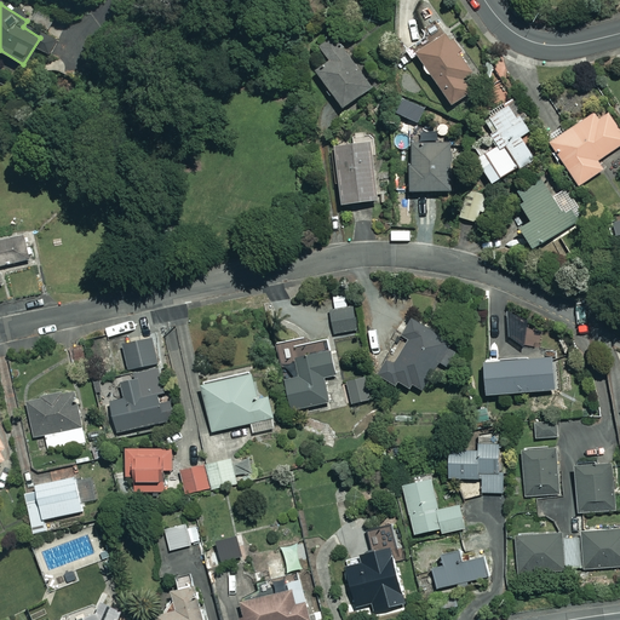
[(474,72),(445,32),(415,52),(452,105),(471,92),(463,80),(474,72)]
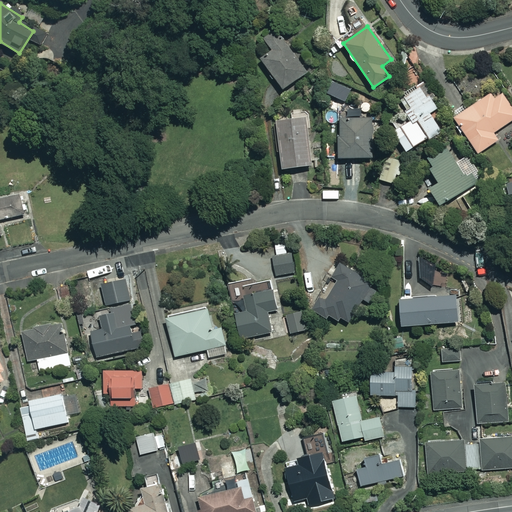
[(264,39),(272,50),(261,58),(283,89),(308,72),(286,40),(284,42),(275,30),(264,39)]
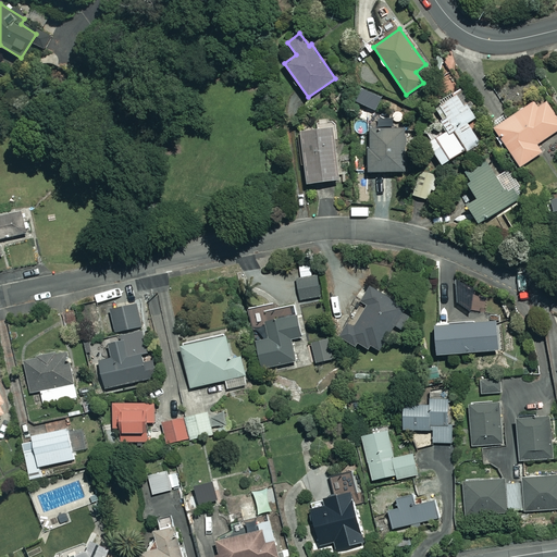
[(477,116),(461,91),(434,108),(447,131),(428,143),(441,164),(479,141),(468,122),(477,116)]
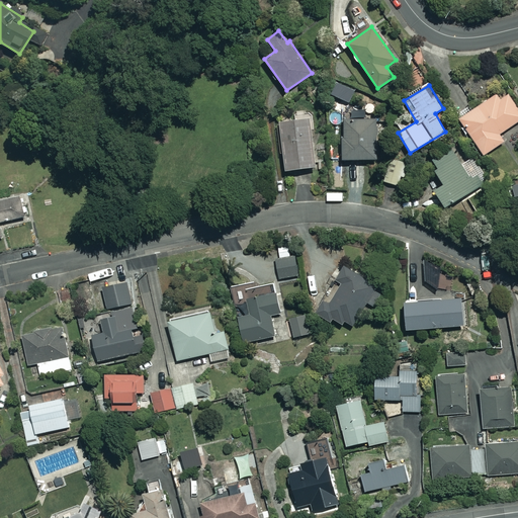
[(517,120),(517,109),(508,93),(499,99),(496,94),(459,118),(483,155),(503,142),(499,134),(517,120)]
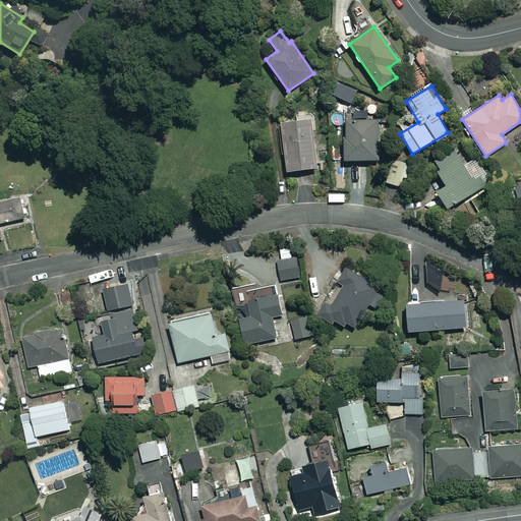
[(316,168),(311,119),(281,122),(286,171),(316,168)]
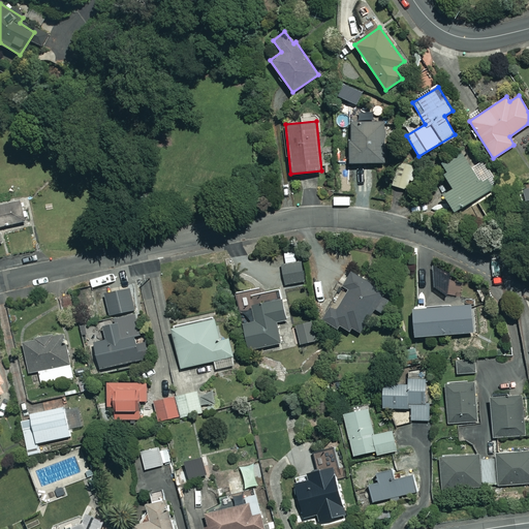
[(386,122),(349,122),(349,162),(386,162),(386,122)]
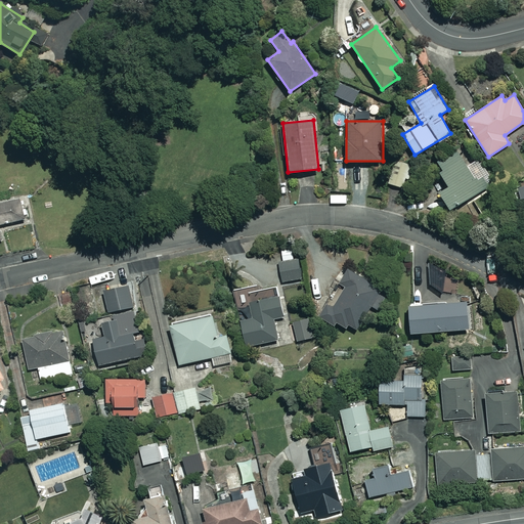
[(462,147),(437,162),(442,171),(440,172),(448,186),(439,191),(448,209),(493,183),(480,159),(471,164),(462,147)]
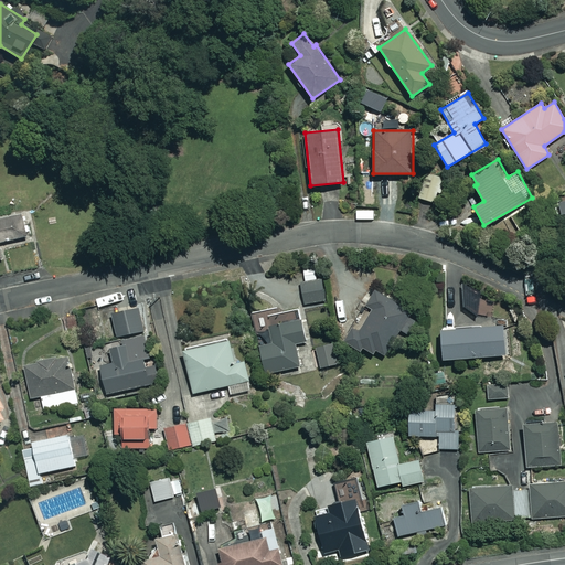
[(441,183),(425,178),(418,198),(435,203),(441,183)]
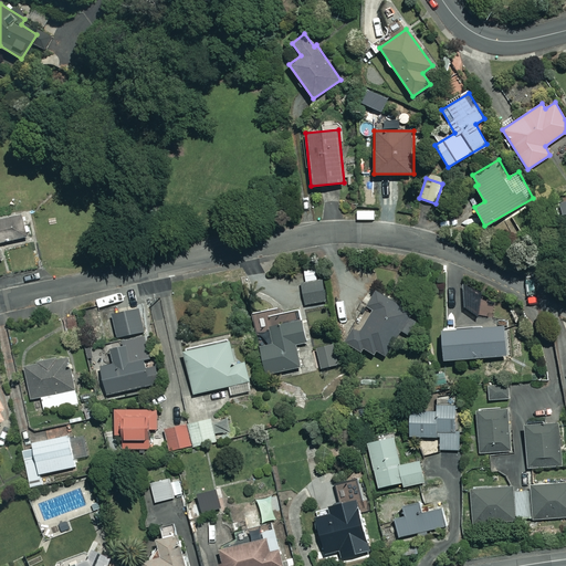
[(0,242),(27,236),(21,212),(0,217),(0,259),(2,259),(0,248),(0,242)]
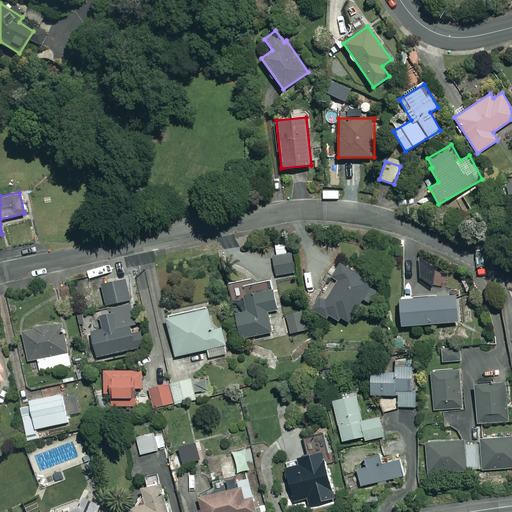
[(274,244),(276,256),(272,257),(275,276),(295,273),(292,254),(288,255),(286,242),(274,244)]
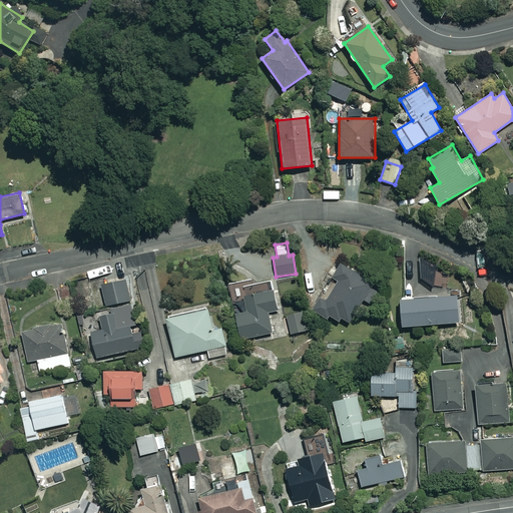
[(347,326),(363,300),(370,305),(381,287),(342,263),(332,279),(337,283),(326,301),(322,298),(314,311),(327,319),(329,316),(347,326)]
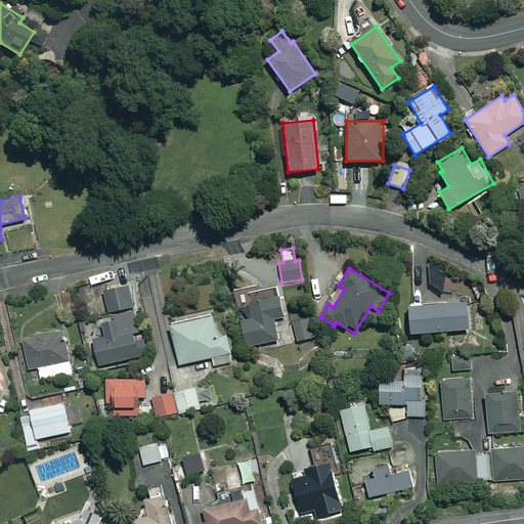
[(128,286),(105,291),(112,319),(100,322),(103,337),(93,339),(99,370),(147,361),(142,339),(139,339),(128,286)]
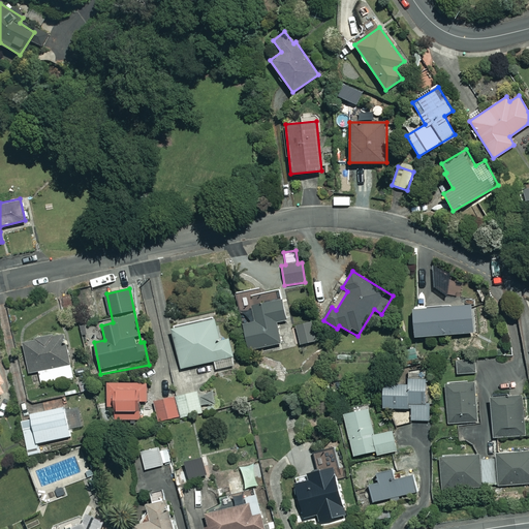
[(285,320),(281,300),(252,305),(256,321),(244,323),(249,350),(280,343),(275,322),(285,320)]
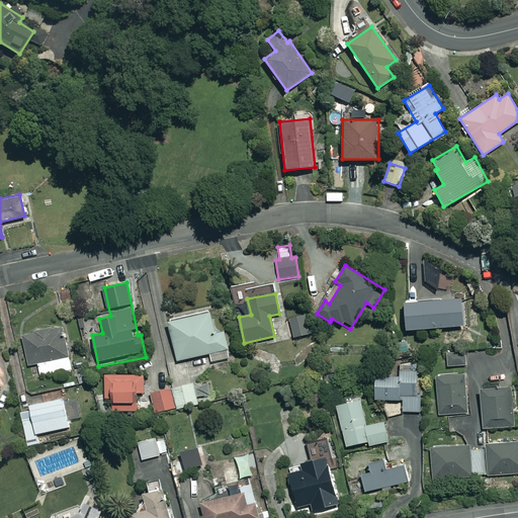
[(461,326),(460,298),(404,303),(405,329),(461,326)]
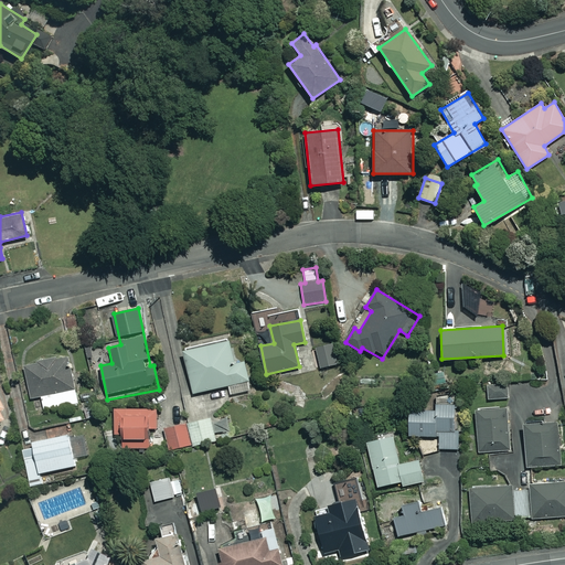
[(234,362),(230,341),(183,351),(193,393),(228,385),(231,394),(249,390),(243,361),(234,362)]
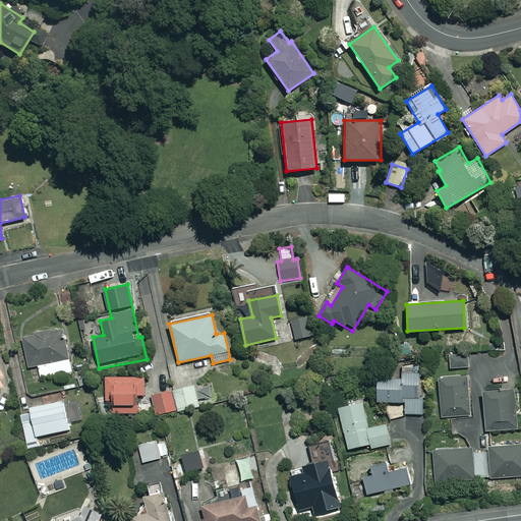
[(310,336),(306,315),(291,320),(295,339),(310,336)]
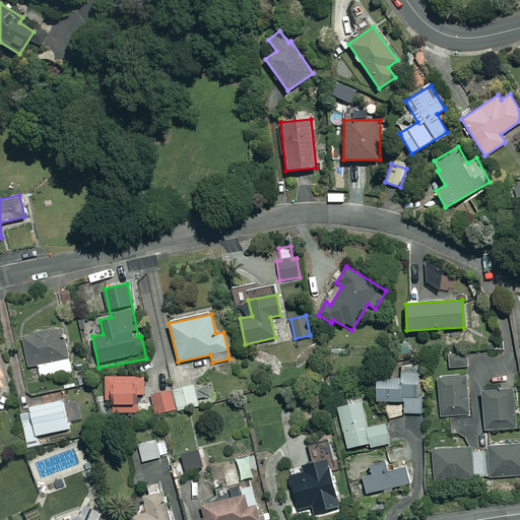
[(72,372),(62,329),(22,338),(28,367),(38,365),(41,379),(72,372)]
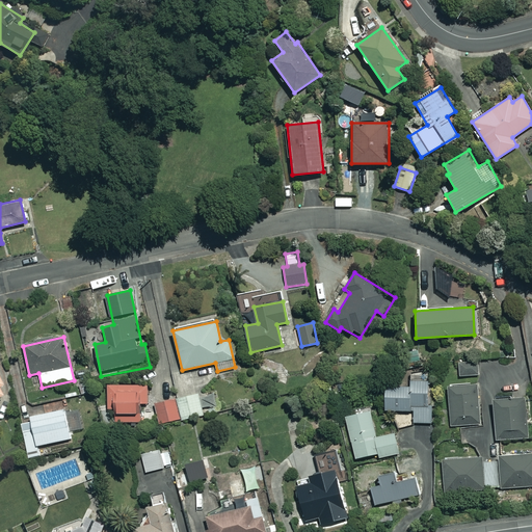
[(478,361),(458,362),(459,376),(479,375),(478,361)]
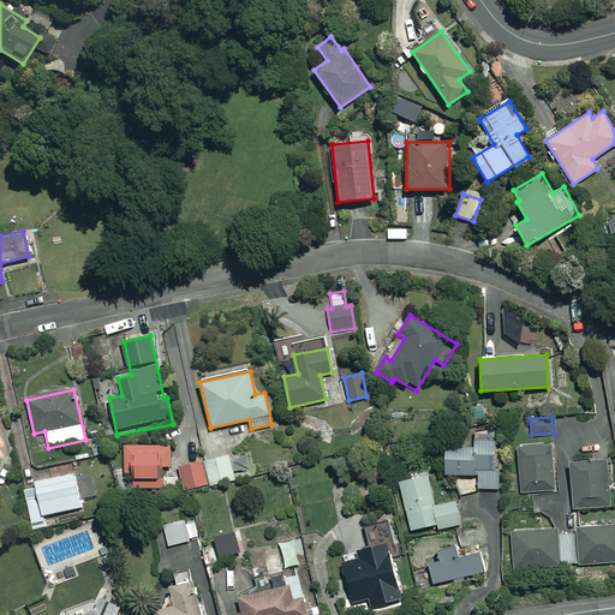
[(478,489),(502,488),(501,428),(475,429),(475,445),(445,446),(446,475),(478,473),(478,489)]
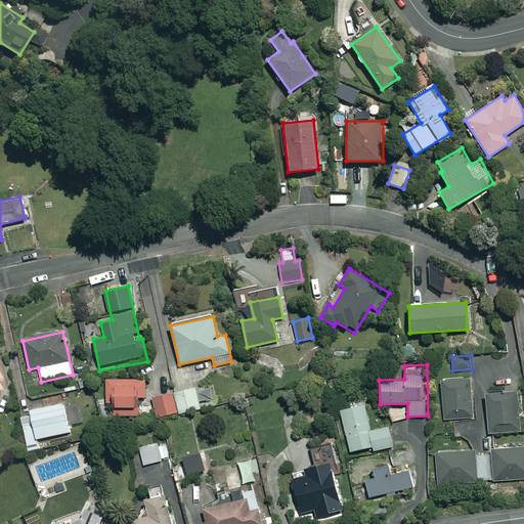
[(145,379),(106,379),(106,402),(113,402),(113,416),(138,416),(138,397),(145,397),(145,379)]
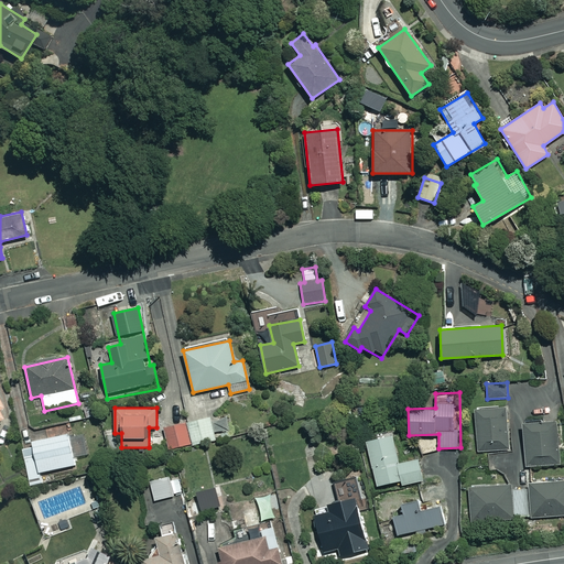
[(508,451),(506,408),(475,409),(477,452),(508,451)]
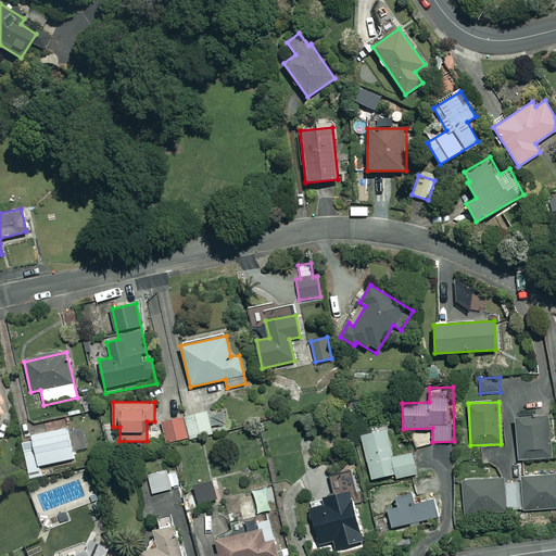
[(551,458),(550,415),(516,416),(517,459),(551,458)]
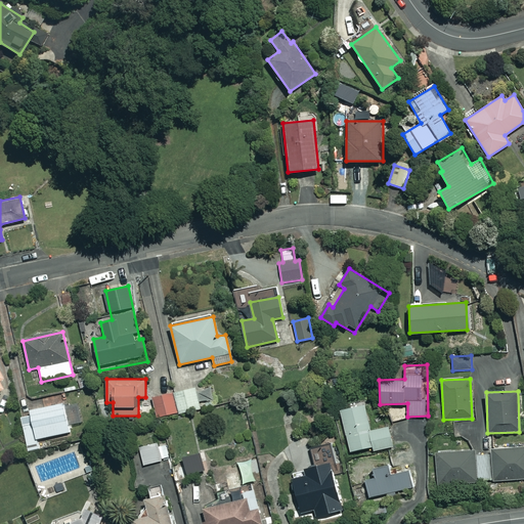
[(177,412),(174,393),(153,397),(157,417),(177,412)]
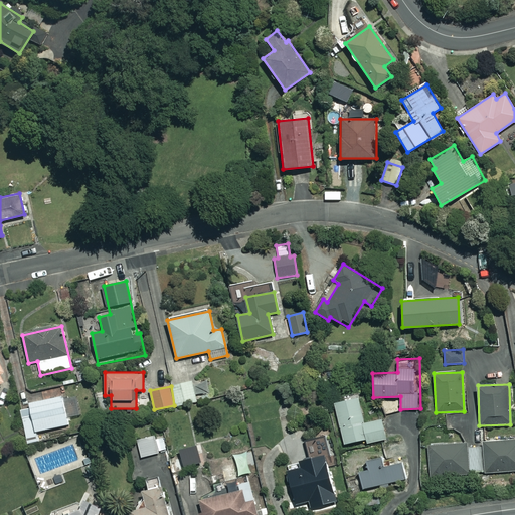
[(68,424),(62,395),(29,403),(31,415),(22,417),(27,442),(37,440),(35,431),(68,424)]
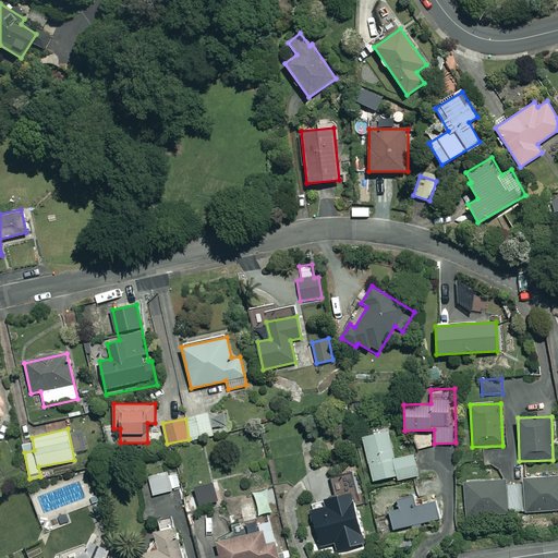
[(395,458),(388,428),(362,435),(373,481),(397,475),(398,478),(419,474),(414,453),(395,458)]
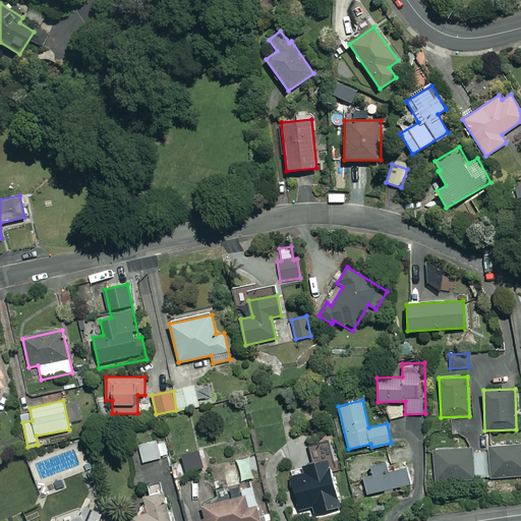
[(161,458),(157,441),(138,445),(142,462),(161,458)]
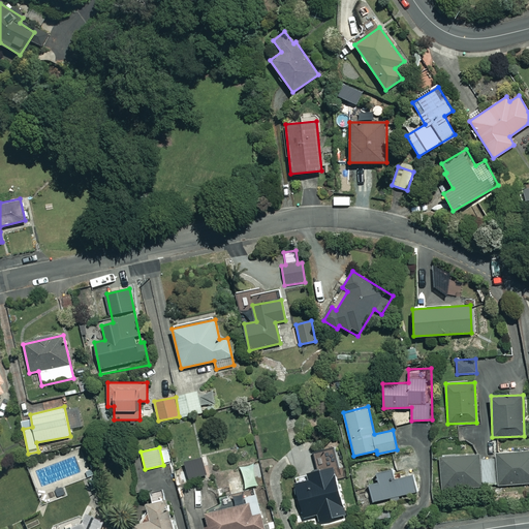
[(528,483),(528,450),(497,453),(499,486),(528,483)]
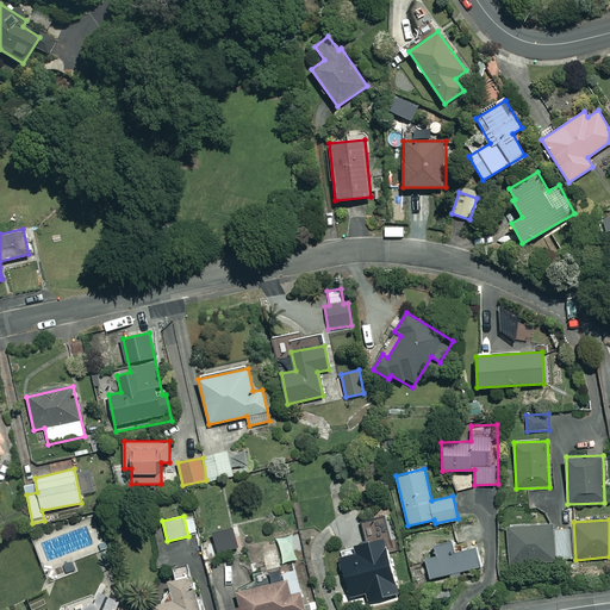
[(554,562),(552,524),(508,527),(509,565),(554,562)]
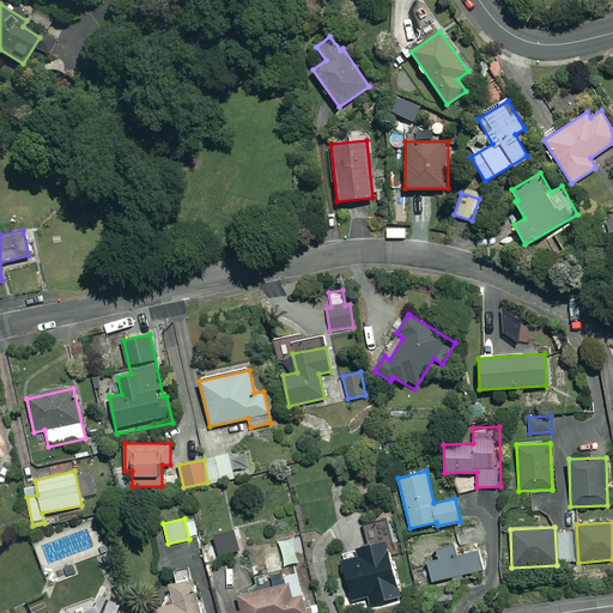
[(208,577),(220,576),(222,584),(235,582),(231,558),(219,560),(216,540),(202,542),(208,577)]
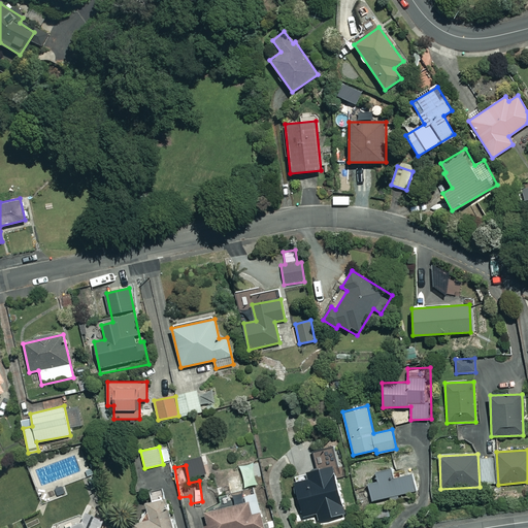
[(393,479),(391,468),(375,471),(377,482),(368,484),(372,501),(416,491),(411,474),(393,479)]
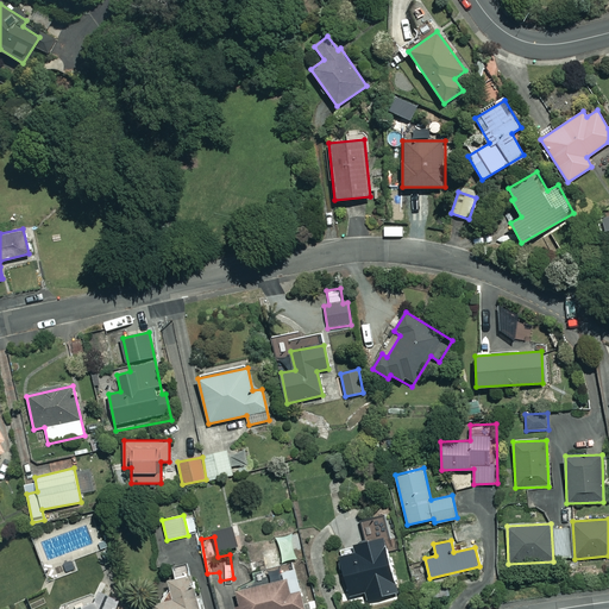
[(395,584),(383,544),(338,557),(350,597),(395,584)]
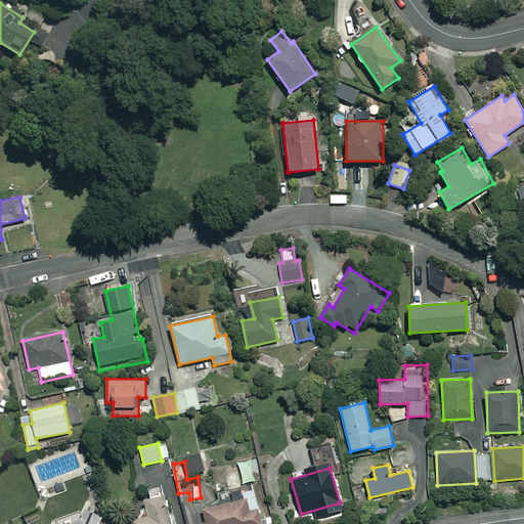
[(150,497),(127,505),(132,523),(173,523),(162,485),(147,489),(150,497)]
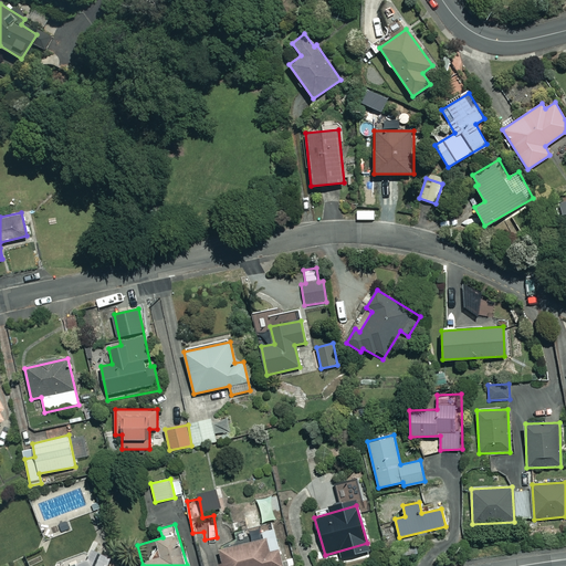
[(295,565),(293,557),(283,559),(274,527),(262,531),(263,536),(218,547),(222,563),(219,564),(219,565),(295,565)]
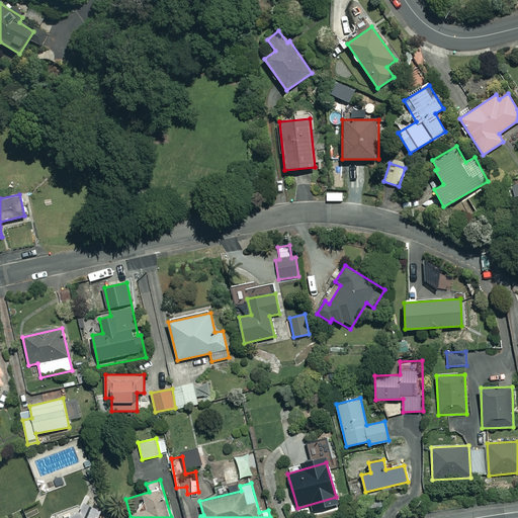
[(96,517),(92,505),(59,517),(96,517)]
